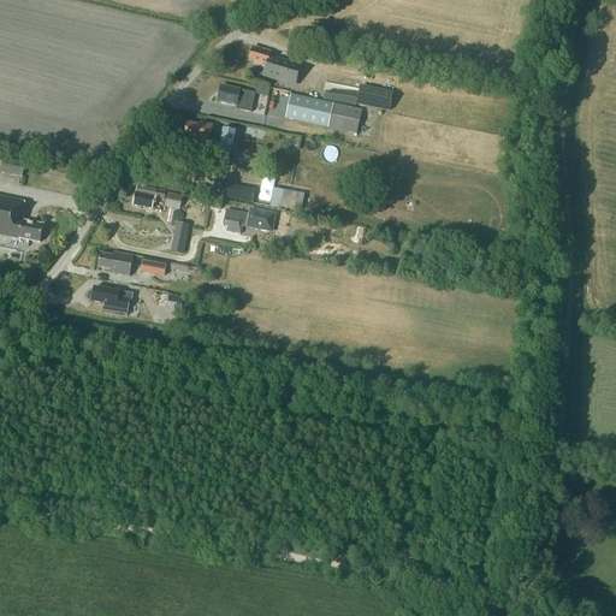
[(282,76),(286,61),(270,55),(270,52),(253,47),(249,59),(254,61),(253,64),(266,69),(265,71),(282,76)]
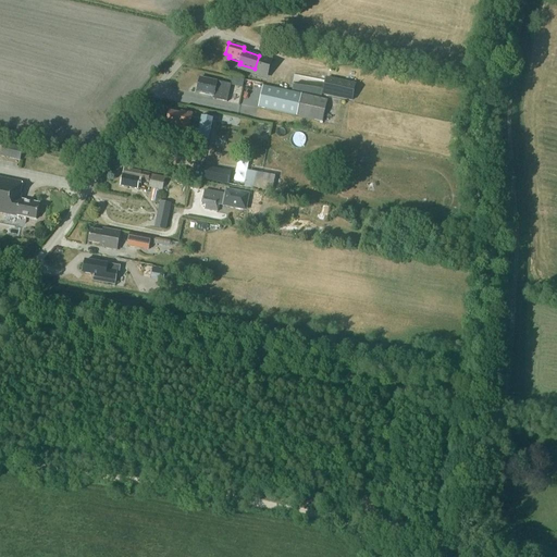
[(199,78),(197,93),(213,97),(213,99),(227,102),(231,84),(199,78)]
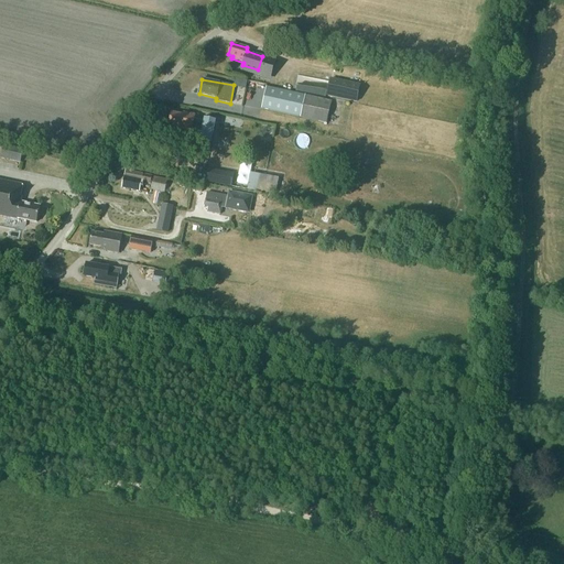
[(327,96),(357,101),(359,86),(331,79),(327,96)]
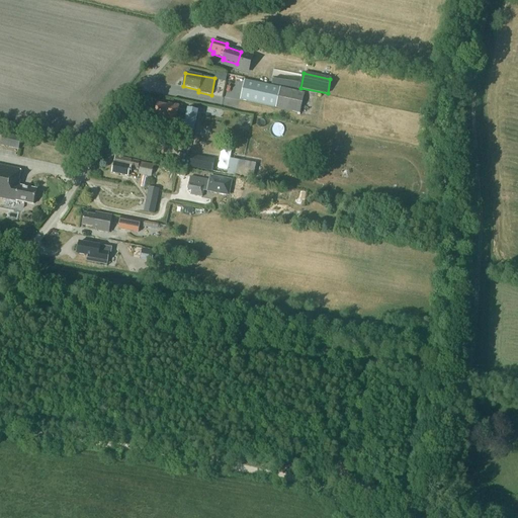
[(241,100),(299,113),(301,100),(304,93),(259,84),(245,80),(241,100)]
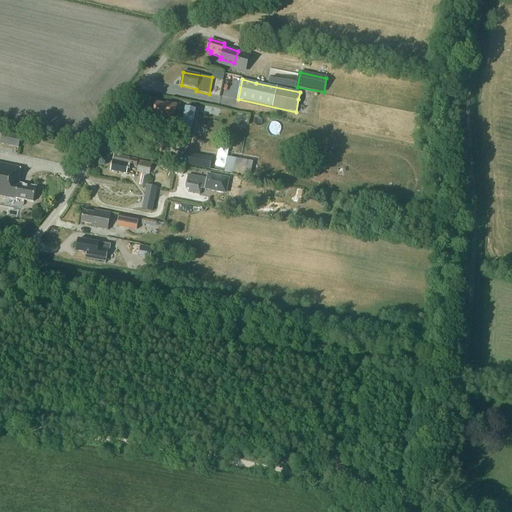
[(183,120),(181,131),(191,133),(196,110),(185,108),(185,109),(176,108),(177,105),(166,103),(166,106),(155,104),(154,112),(159,113),(159,116),(174,119),(174,118),(183,120)]
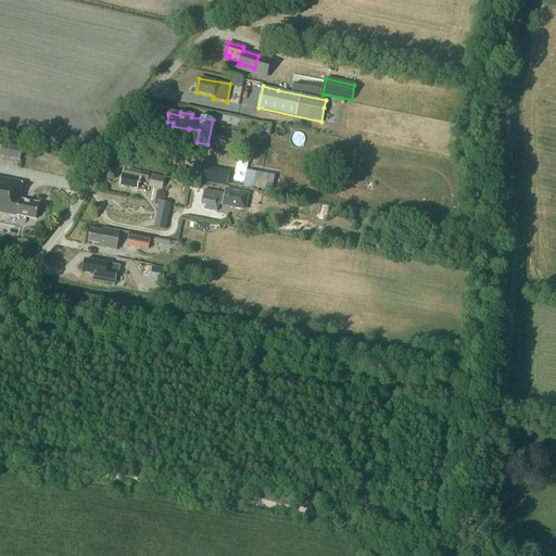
[(215,135),(214,146),(226,146),(227,136),(215,135)]
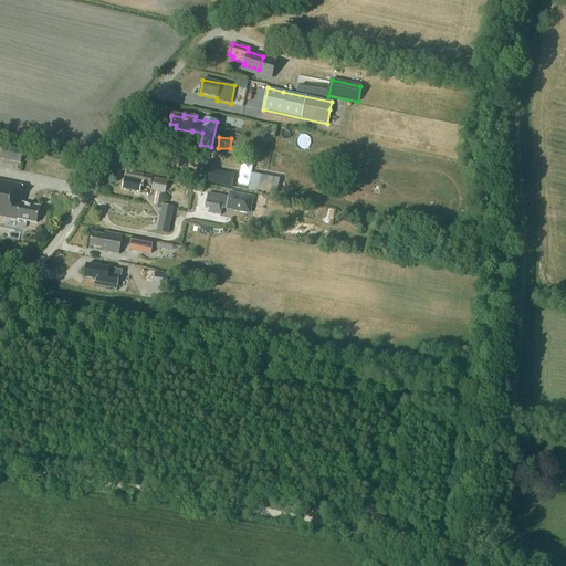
[(1,159),(20,163),(22,150),(3,146),(1,159)]
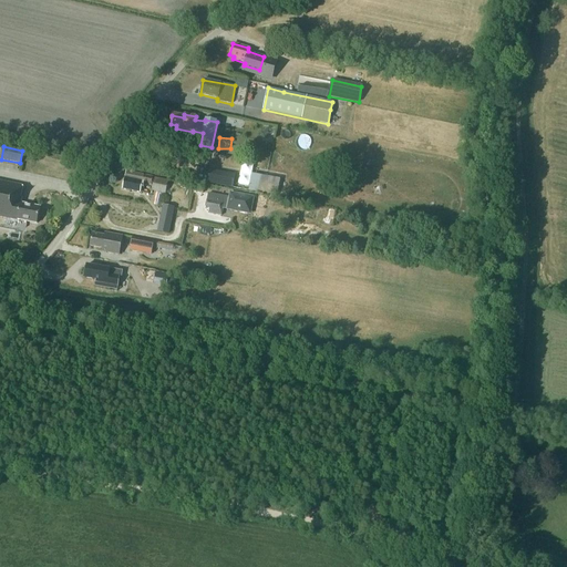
[(210,169),(207,183),(234,188),(236,175),(210,169)]
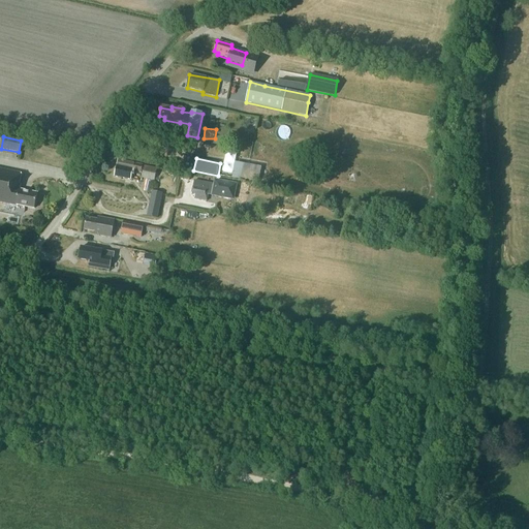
[(117,160),(114,176),(129,180),(131,170),(139,173),(141,165),(117,160)]
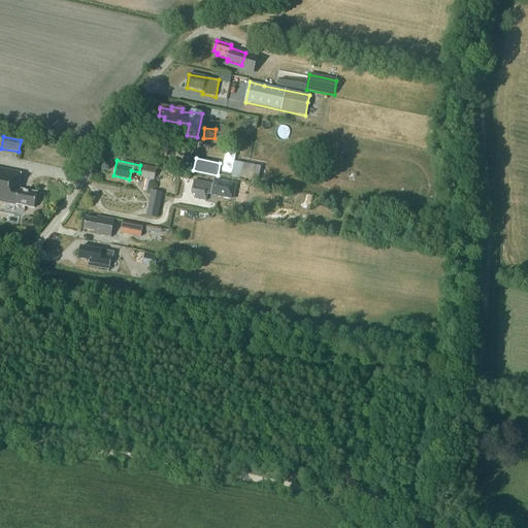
[(243,163),(240,177),(258,182),(261,167),(243,163)]
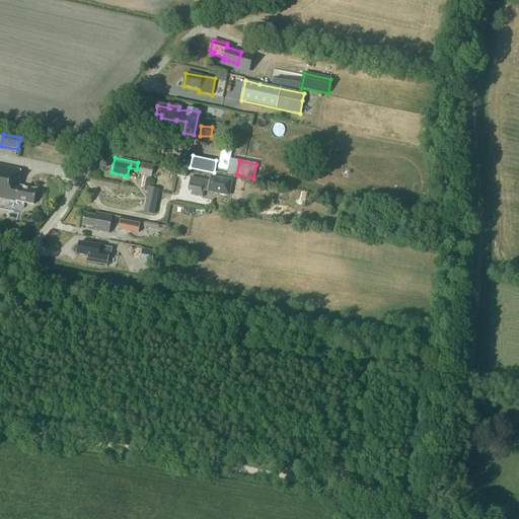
[(140,163),(138,173),(150,175),(152,166),(140,163)]
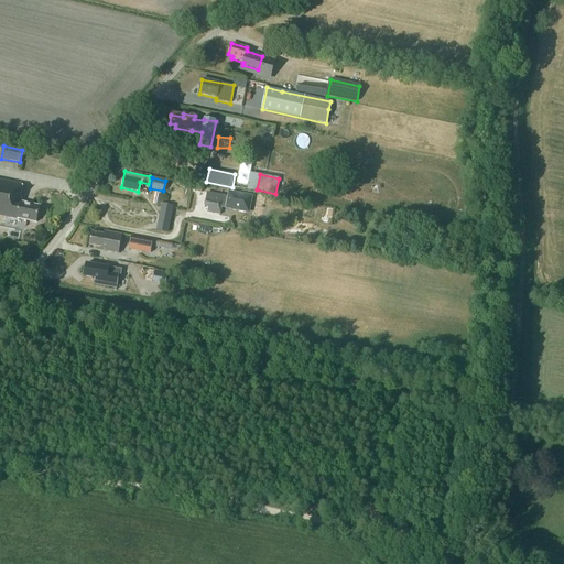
[(0,180),(0,216),(17,219),(17,218),(36,223),(40,206),(20,202),(21,196),(20,196),(22,185),(0,180)]
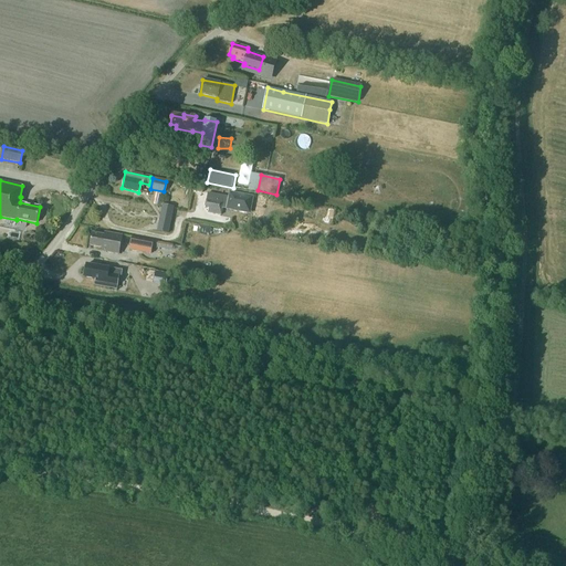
[(203,186),(195,185),(194,192),(202,194),(203,186)]
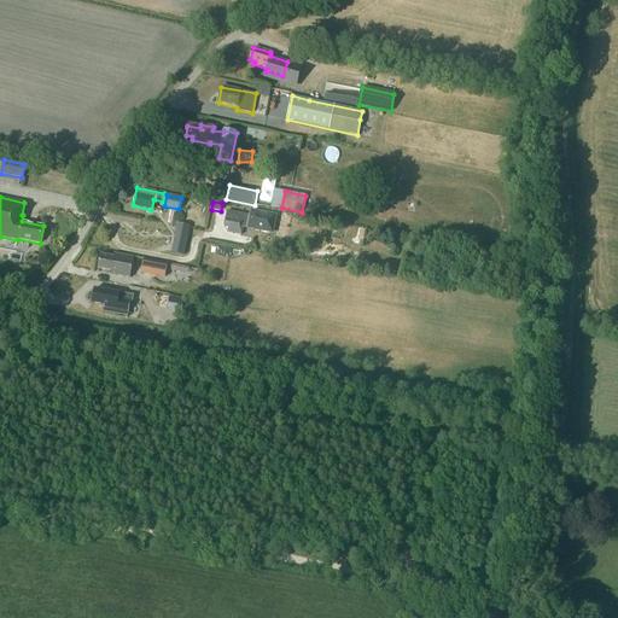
[(251,210),(250,216),(245,215),(227,210),(226,217),(223,227),(227,228),(227,232),(242,235),(244,226),(248,226),(248,228),(273,233),(277,215),(251,210)]
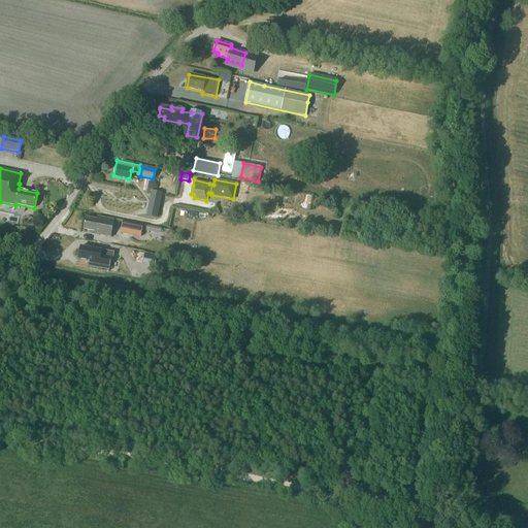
[(146,216),(157,218),(162,193),(152,191),(146,216)]
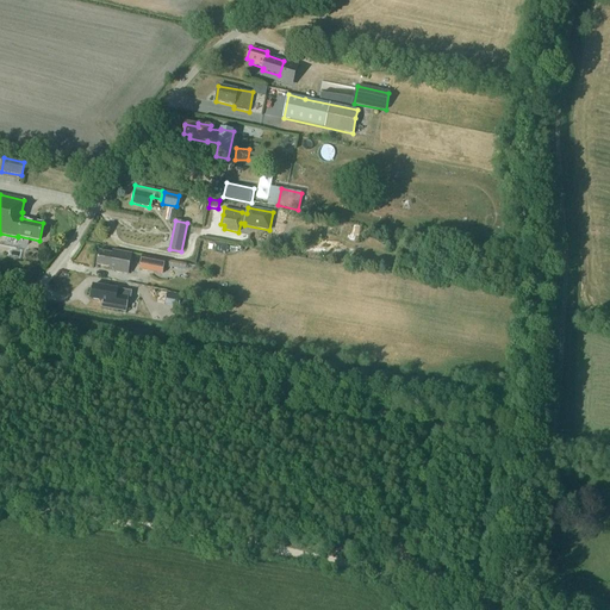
[(114,251),(113,255),(100,253),(99,266),(112,268),(111,272),(130,275),(134,255),(114,251)]
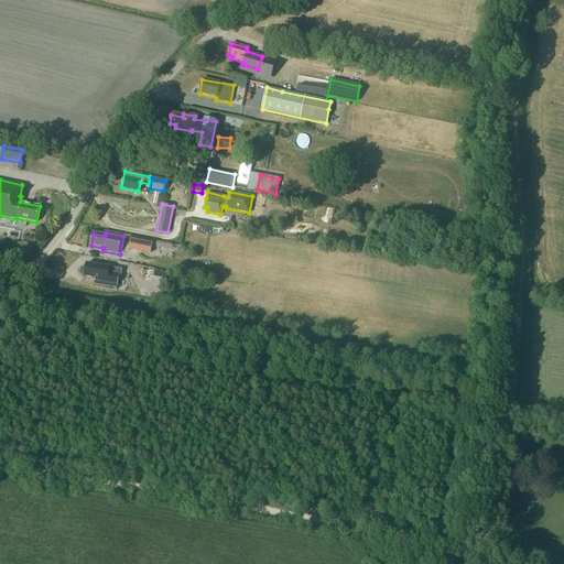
[(131,238),(129,250),(138,251),(140,239),(131,238)]
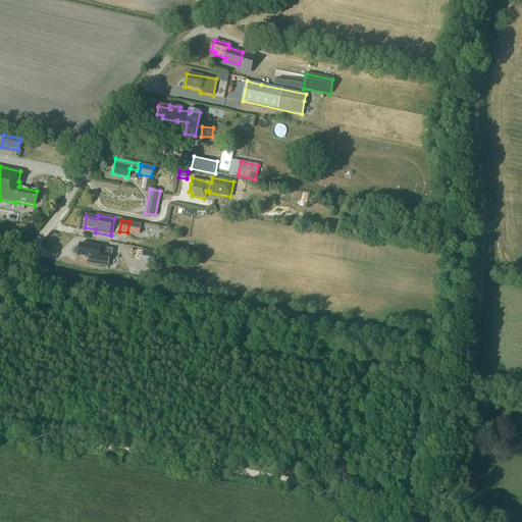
[(87,264),(108,268),(110,255),(112,256),(113,250),(100,247),(100,248),(80,244),(77,256),(88,258),(87,264)]
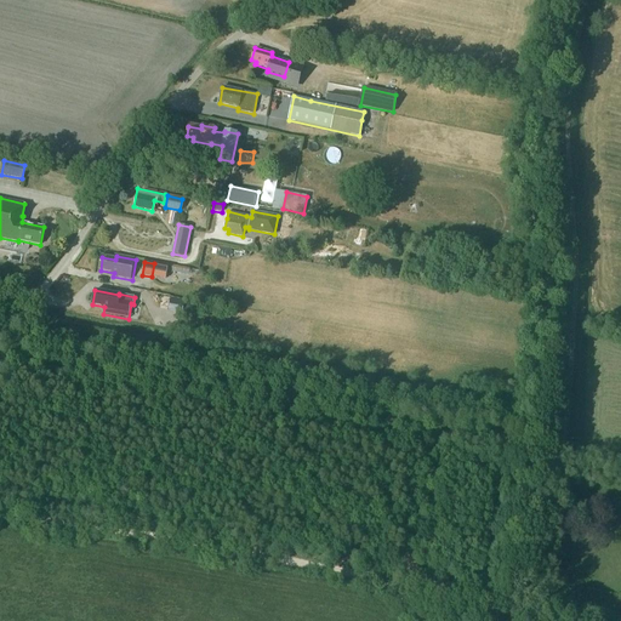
[(171,297),(169,309),(183,312),(186,300),(171,297)]
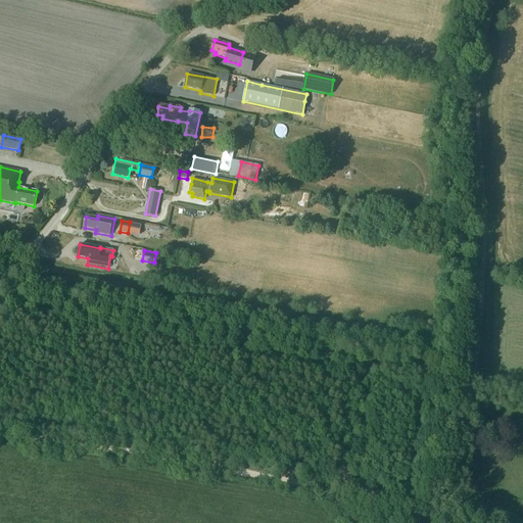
All buildings are outlined.
